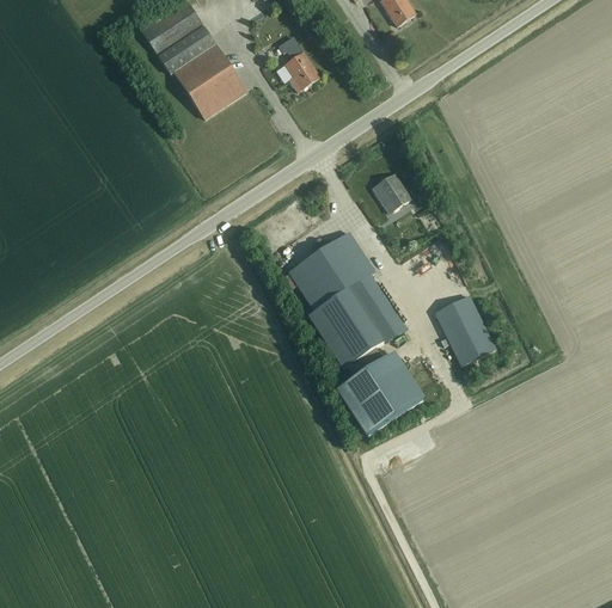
[(397,25),(416,13),(407,0),(383,0),(381,1),(397,25)]
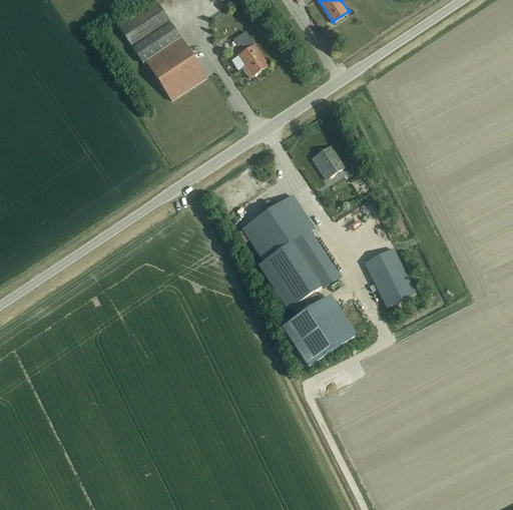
[(119,26),(132,46),(170,22),(156,1),(119,26)]
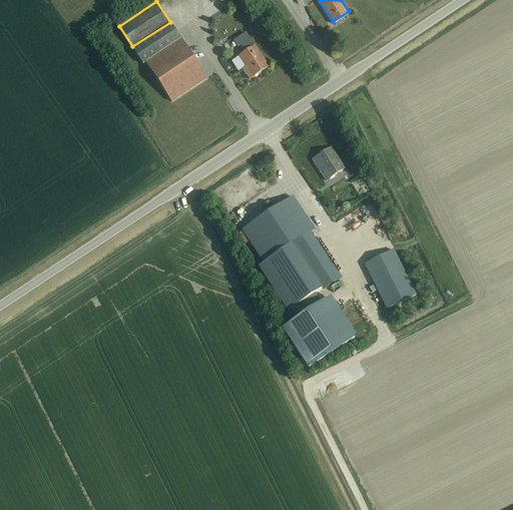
[(143,61),(145,60),(180,37),(170,22),(132,46),(143,61)]
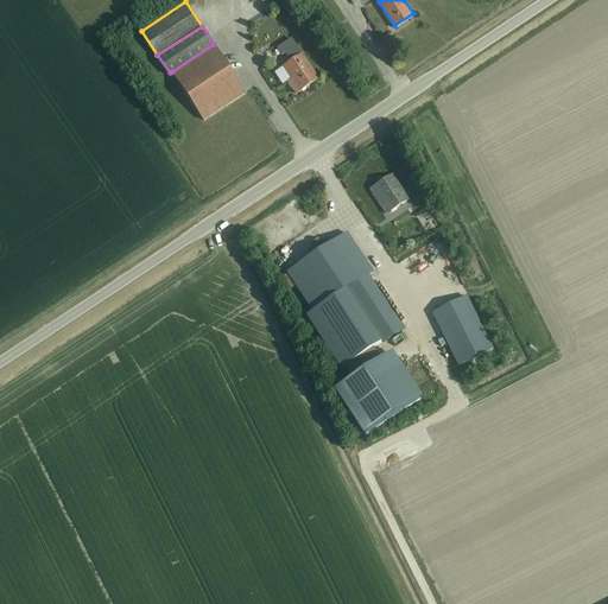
[(318,76),(304,55),(291,36),(277,45),(282,52),(285,50),(291,59),(284,64),(291,76),(287,78),(296,90),(318,76)]
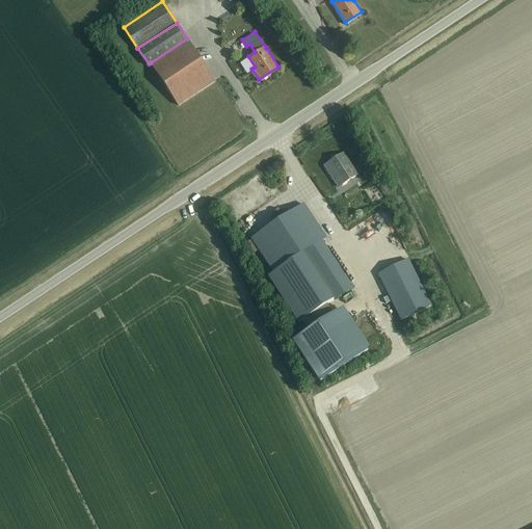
[(187,38),(151,62),(179,103),(214,79),(187,38)]
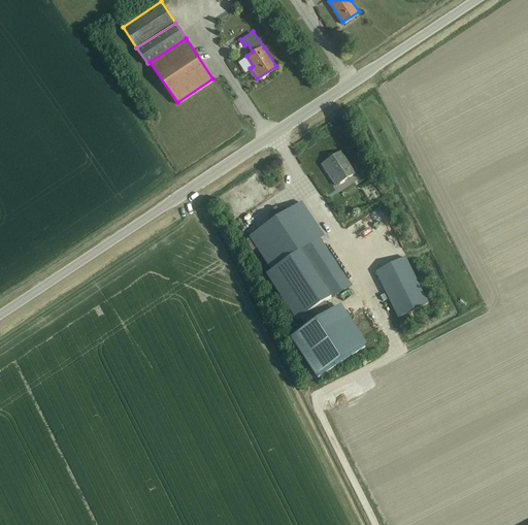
[(340,150),(325,161),(322,162),(336,184),(355,171),(340,150)]
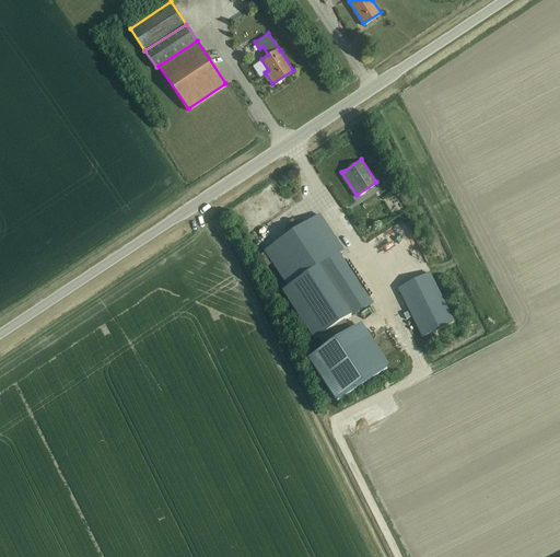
[(319,212),(265,250),(288,285),(319,263),(339,251),(342,247),(319,212)]
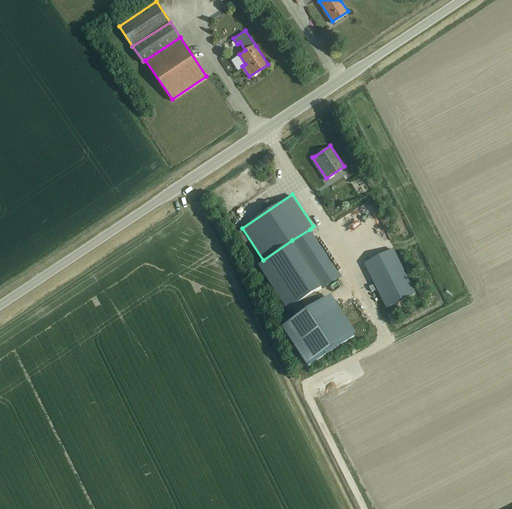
[(340,274),(310,229),(292,240),(322,286),(340,274)]
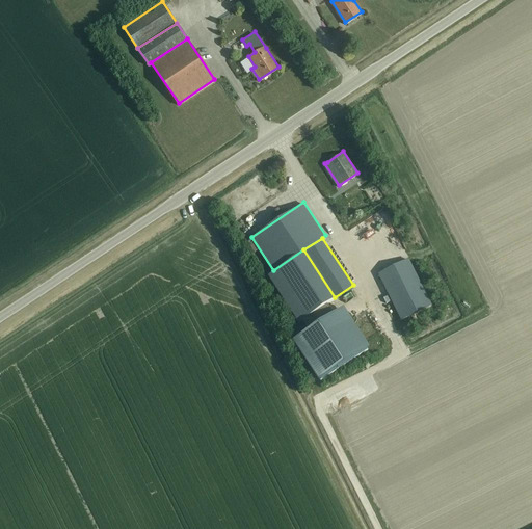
[(273,270),(268,273),(298,321),(302,318),(327,302),(335,297),(303,249),(273,270)]
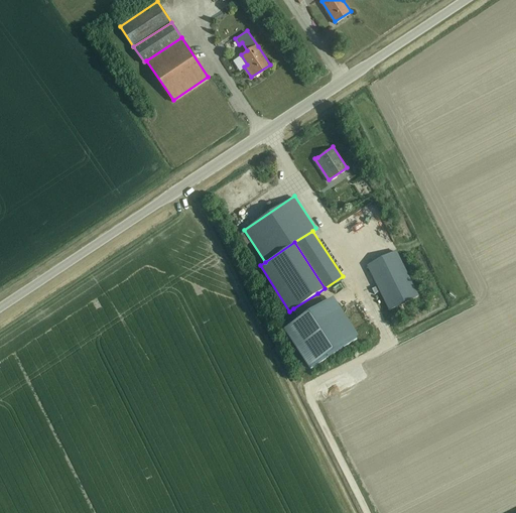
[(390,308),(418,293),(396,249),(367,263),(390,308)]
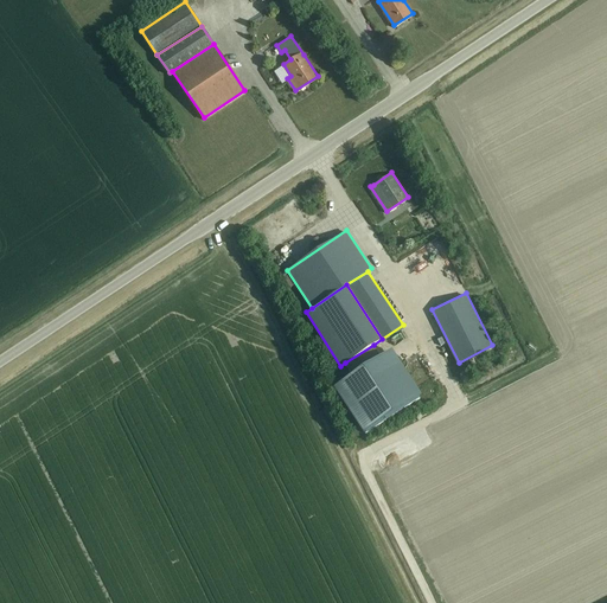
[(345,363),(352,374),(381,355),(374,345),(345,363)]
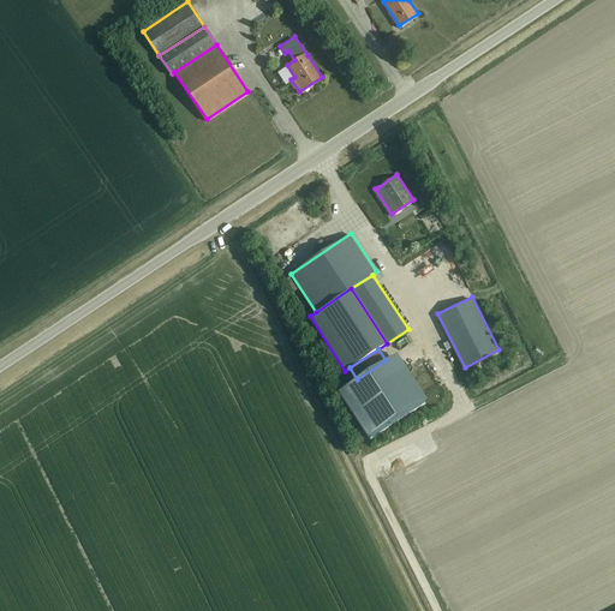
[(357,379),(340,390),(370,437),(425,401),(395,354),(386,360),(357,379)]
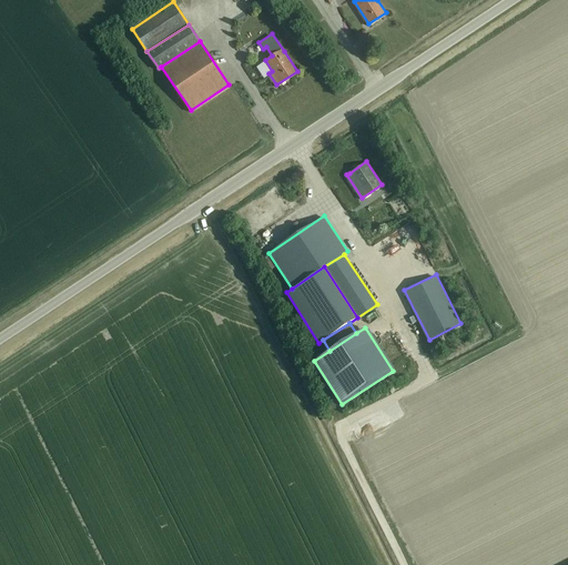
All buildings are outlined.
